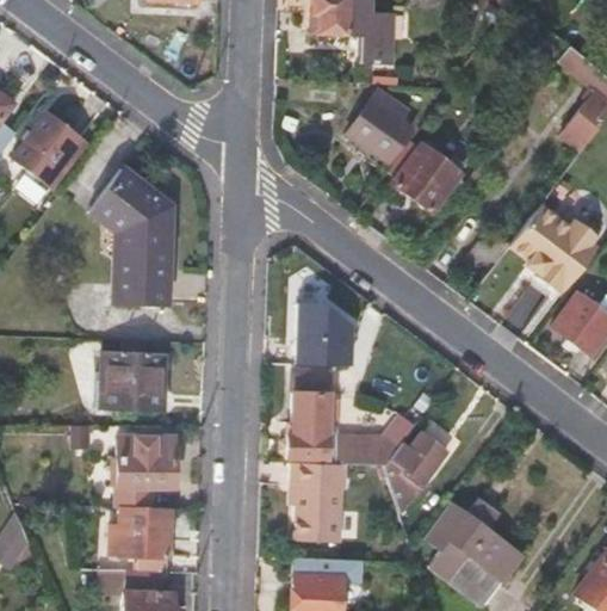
[(372,14),(372,0),(279,0),(279,7),(317,11),(317,36),(364,38),(363,62),(392,62),(395,17),(372,14)]
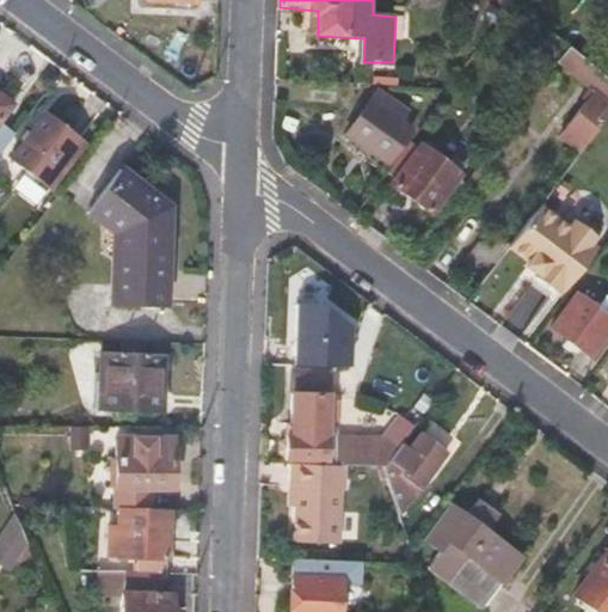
[(596,116),(605,123),(607,118),(607,78),(571,48),(559,63),(593,91),(588,97),(602,109),(596,116)]
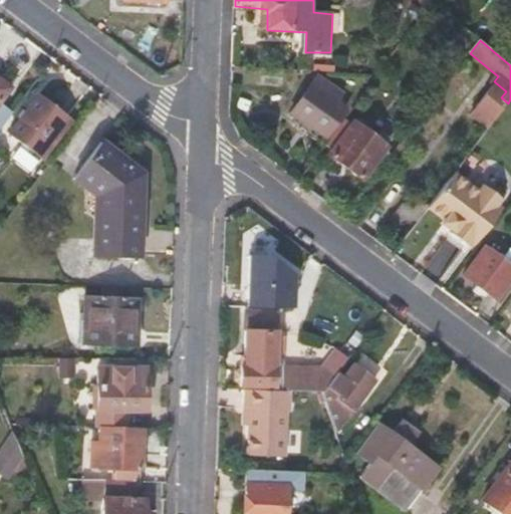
[(337,101),(344,92),(319,74),(291,112),(325,138),(347,108),(337,101)]
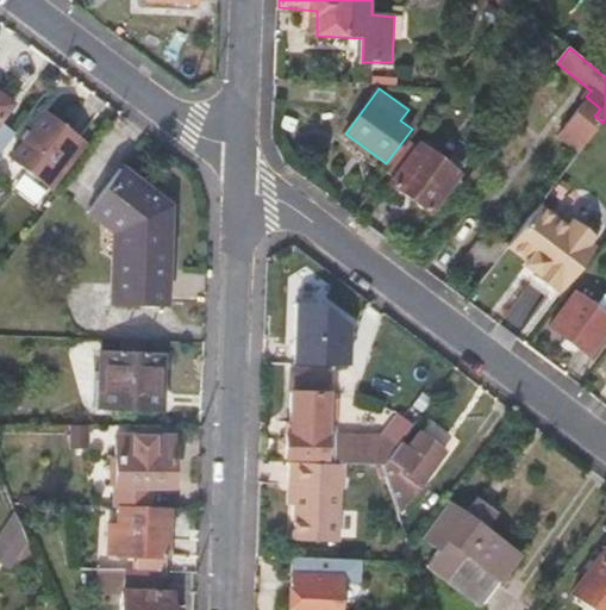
[(0,134),(7,124),(4,120),(17,105),(0,92),(0,134)]
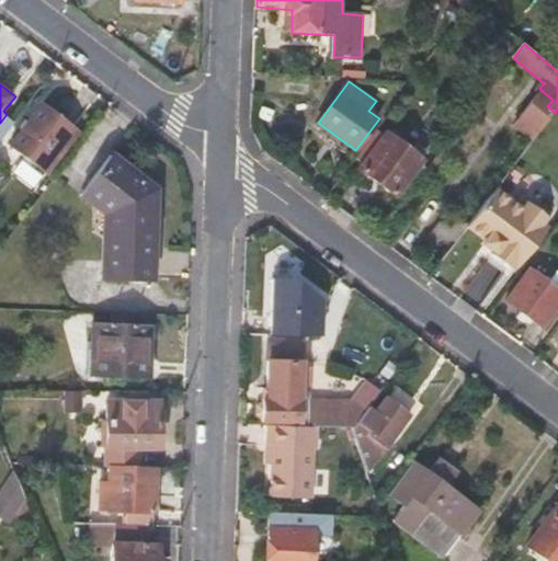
[(48,171),(79,132),(42,104),(12,144),(48,171)]
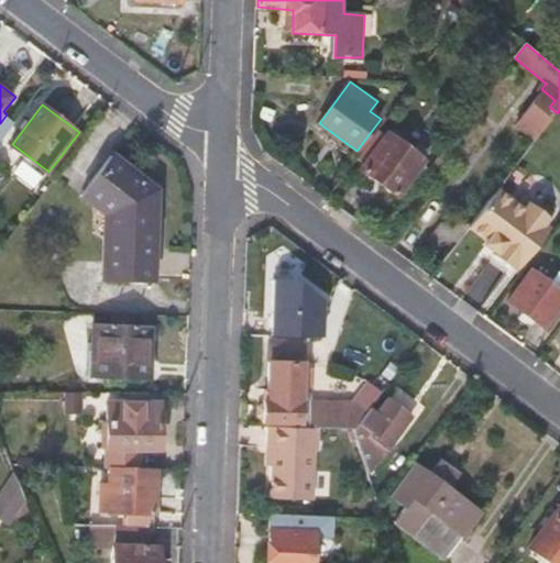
[(0,142),(17,121),(7,114),(0,123),(0,142)]
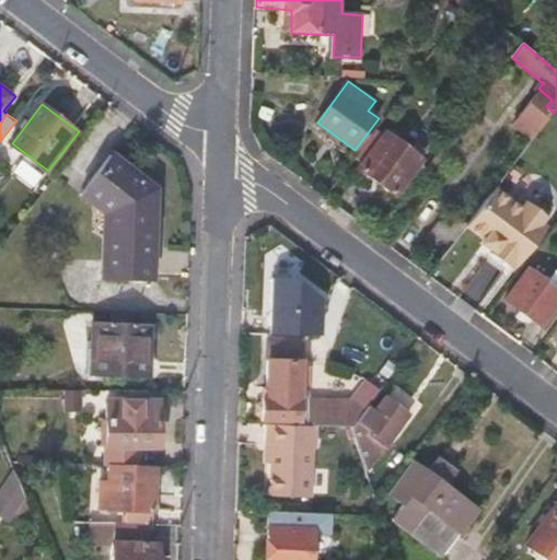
[(517,125),(534,139),(542,128),(523,114),(517,125)]
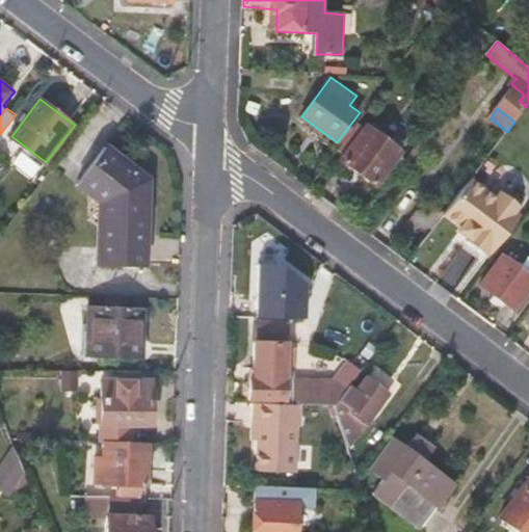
[(376,184),(401,152),(366,125),(336,165),(349,176),(354,169),(376,184)]
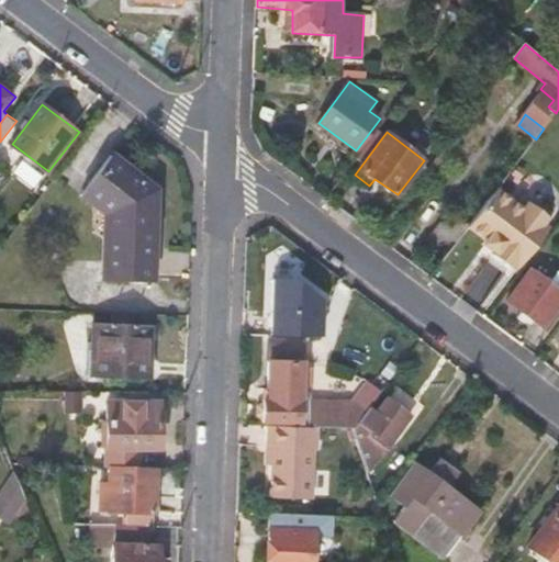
[(155,280),(159,189),(113,155),(82,195),(104,212),(102,279),(155,280)]
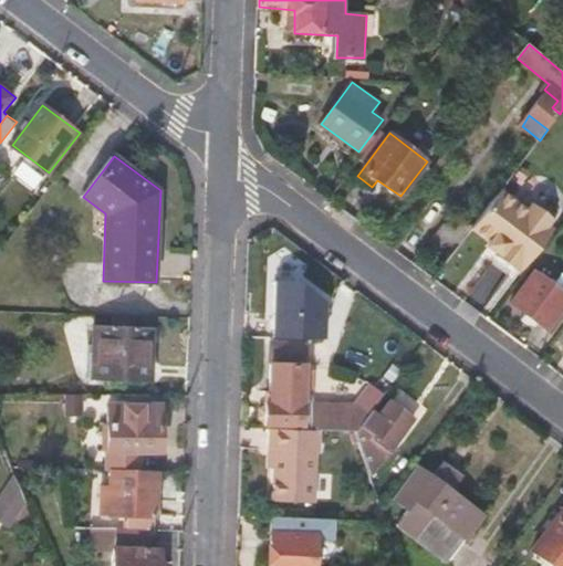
[(533,205),(506,184),(500,191),(528,211),(533,205)]
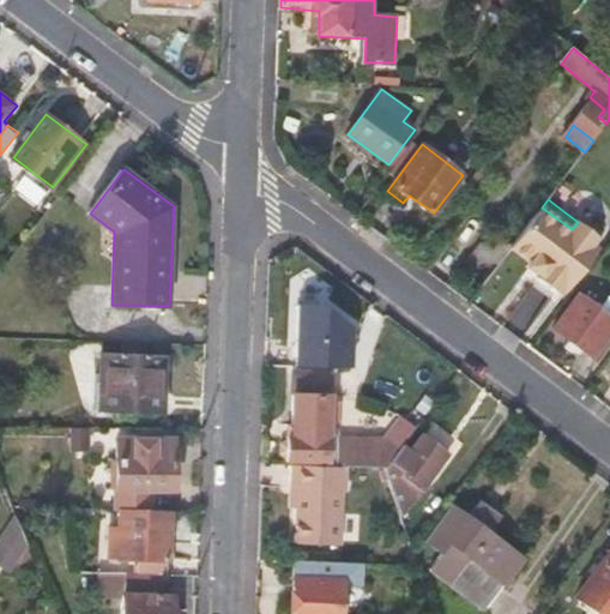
[(572,229),(542,208),(517,241),(511,248),(530,264),(527,268),(541,277),(538,280),(563,299),(599,251),(595,246),(599,239),(578,222),(572,229)]
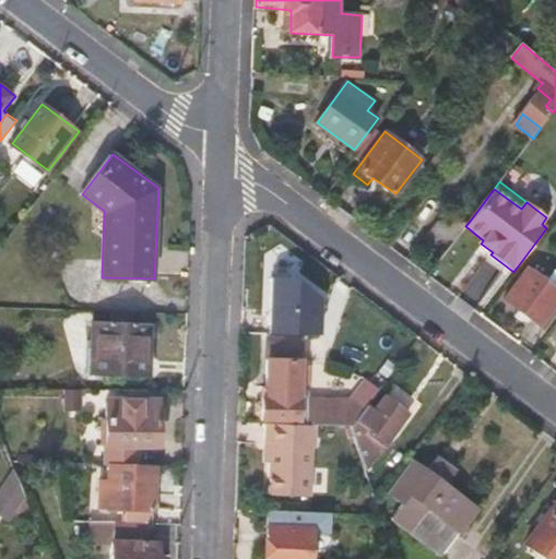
[(433,236),(457,237),(465,226),(471,219),(446,218),(433,236)]
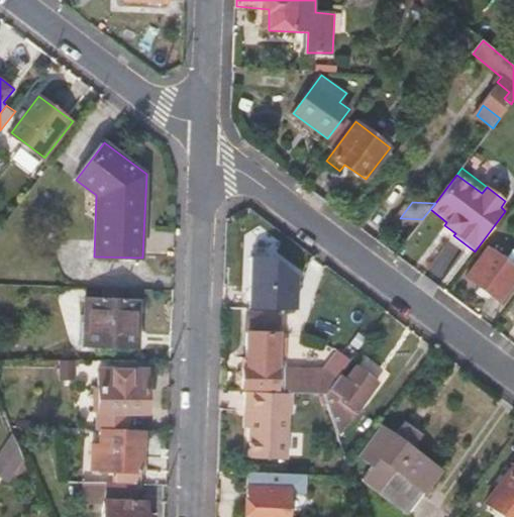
[(502,302),(513,286),(513,259),(508,265),(487,247),(467,275),(502,302)]
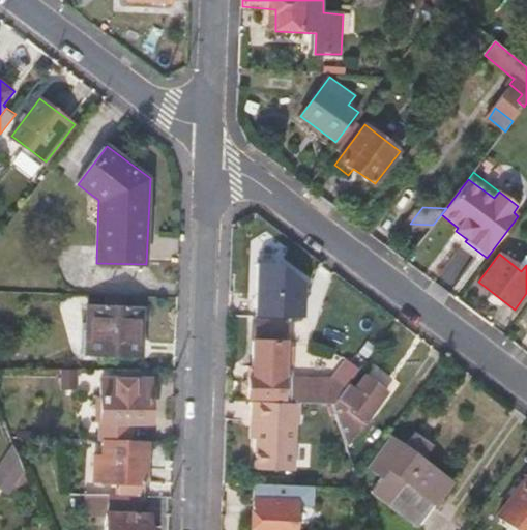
[(257,316),(303,317),(304,281),(282,263),(259,262),(257,316)]
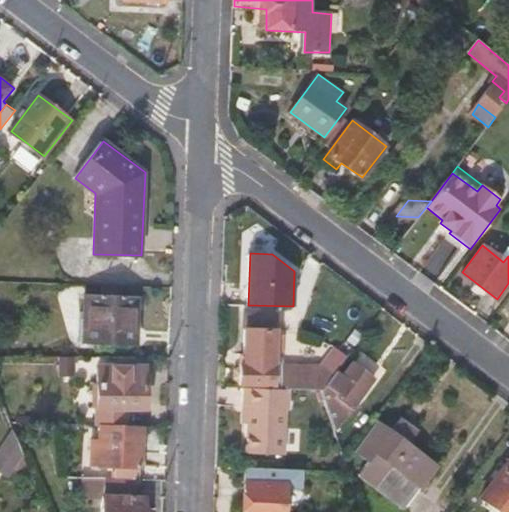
[(137,344),(139,297),(83,295),(82,343),(137,344)]
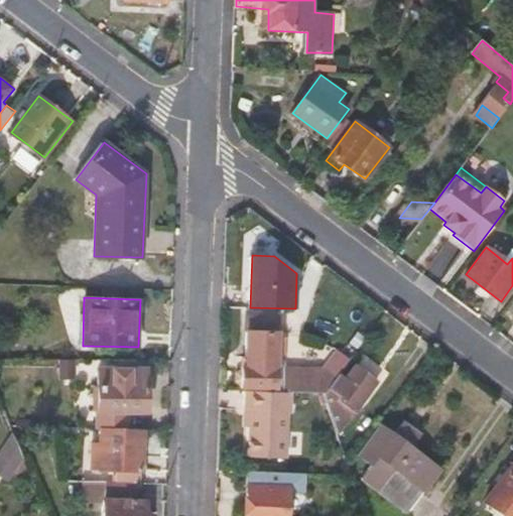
[(273,389),(273,391),(292,393),(326,393),(329,389),(337,379),(322,369),(278,367),(279,313),(249,311),(248,366),(243,366),(242,387),(273,389)]
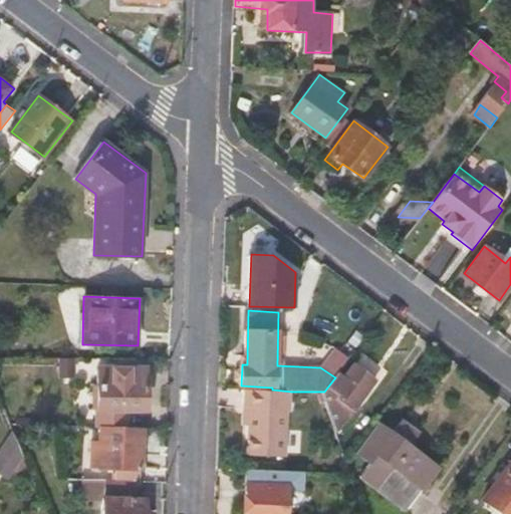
[(77,358),(61,358),(61,377),(77,377),(77,358)]
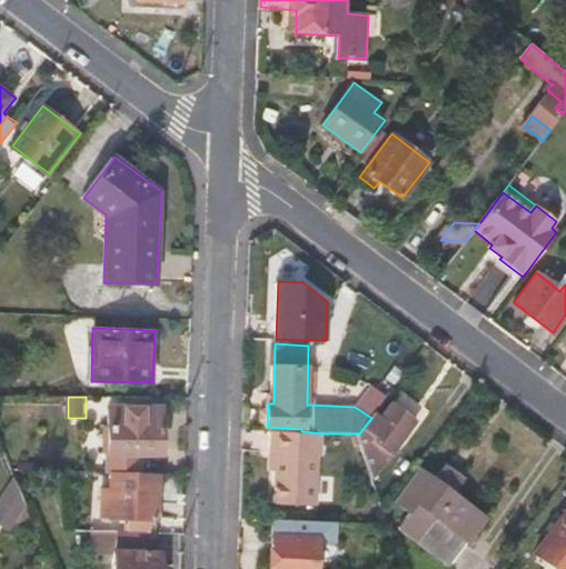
[(418,420),(391,400),(381,412),(377,410),(371,418),(363,429),(359,433),(374,480),(418,420)]
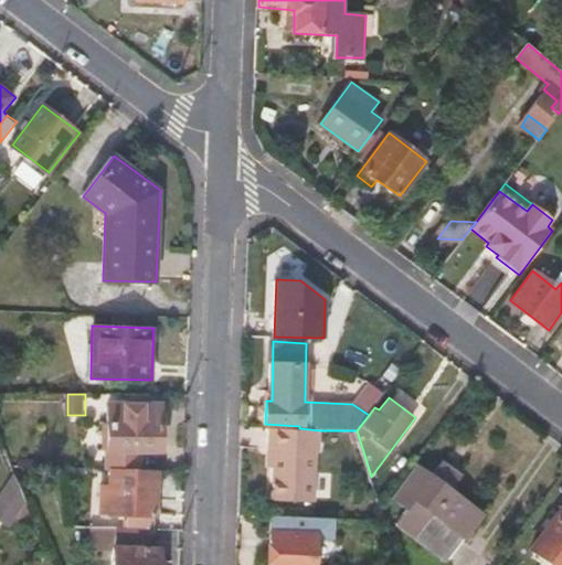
[(108,403),(106,469),(142,469),(142,451),(159,451),(161,405),(108,403)]
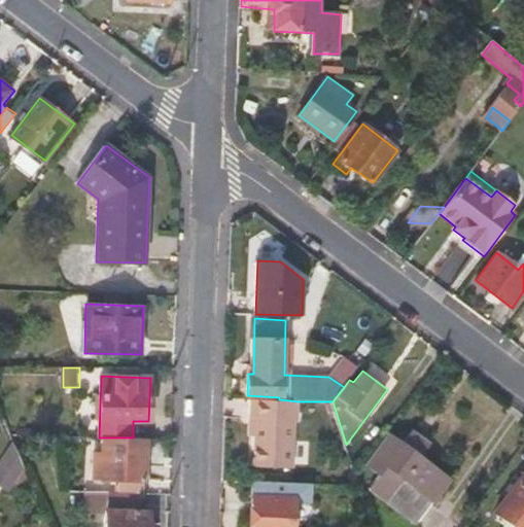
[(250,398),(250,417),(256,417),(255,433),(254,465),(293,466),(294,419),(299,419),(299,401),(279,399),(250,398)]
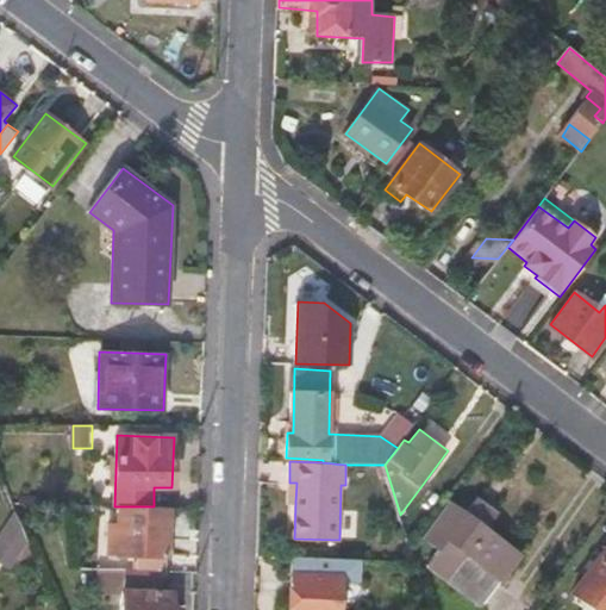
[(464,517),(448,505),(423,537),(437,549),(424,571),(474,609),(494,584),(495,585),(518,556),(483,531),(495,515),(476,500),(464,517)]
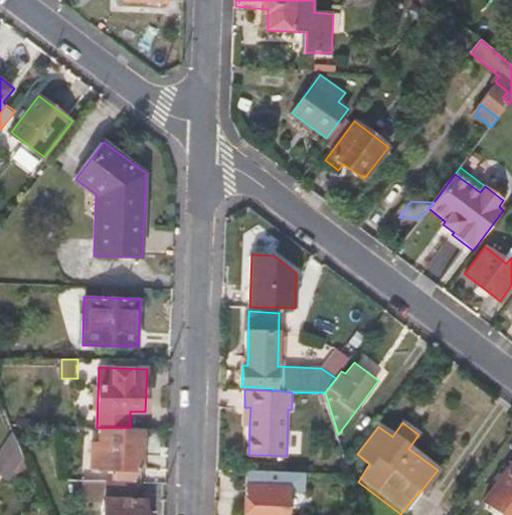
[(106,480),(138,481),(148,481),(149,471),(144,471),(145,430),(101,430),(100,441),(93,441),(92,469),(106,470),(106,480)]
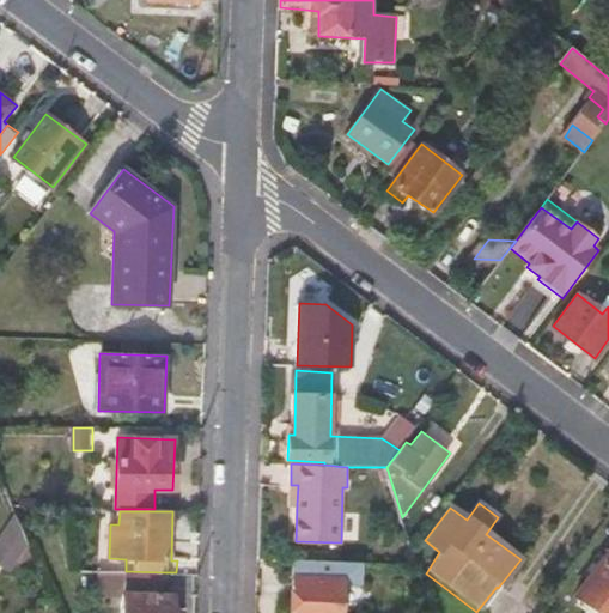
[(0,563),(11,571),(29,544),(17,515),(0,541),(0,563)]
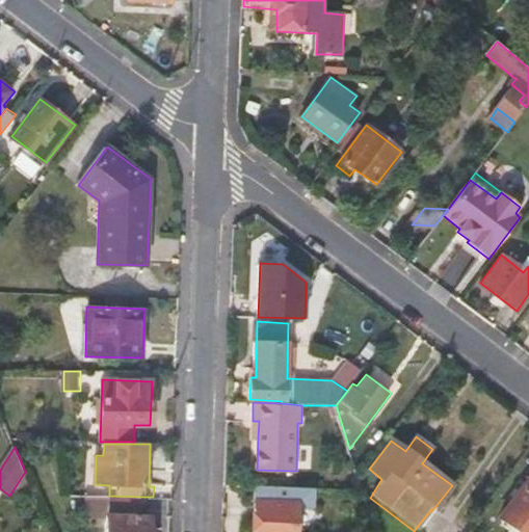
[(528,475),(500,514),(503,517),(504,521),(511,526),(506,531),(528,531),(528,475)]
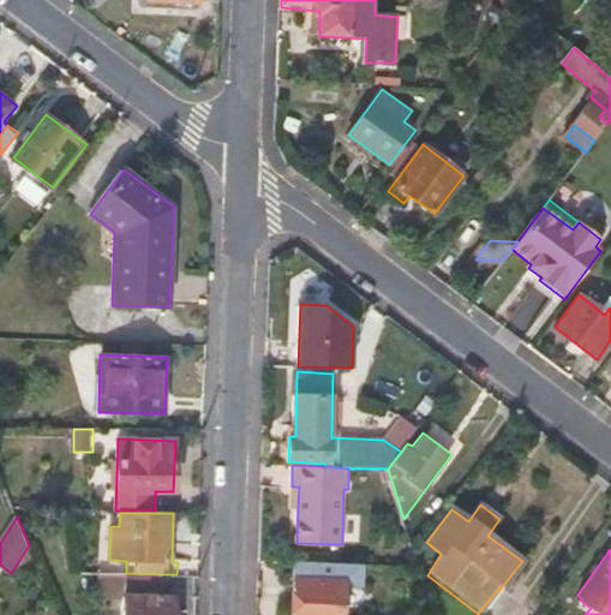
[(126,573),(97,573),(96,592),(121,593),(120,614),(173,614),(175,596),(163,597),(165,574),(126,573)]
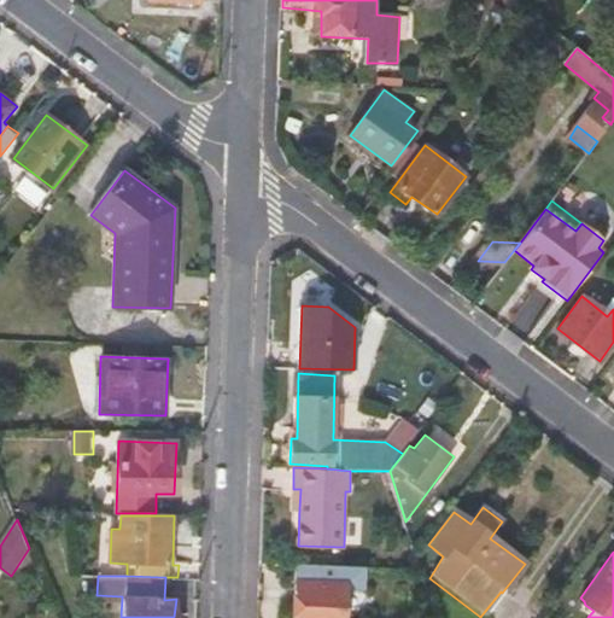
[(343,617),(345,584),(297,582),(296,617),(343,617)]
